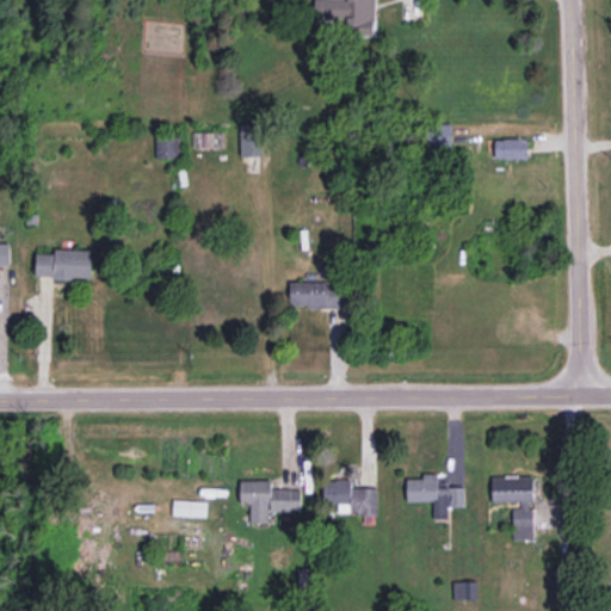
[(376,0),(351,0),(313,0),(314,20),(346,20),(345,35),(375,36),(376,0)]
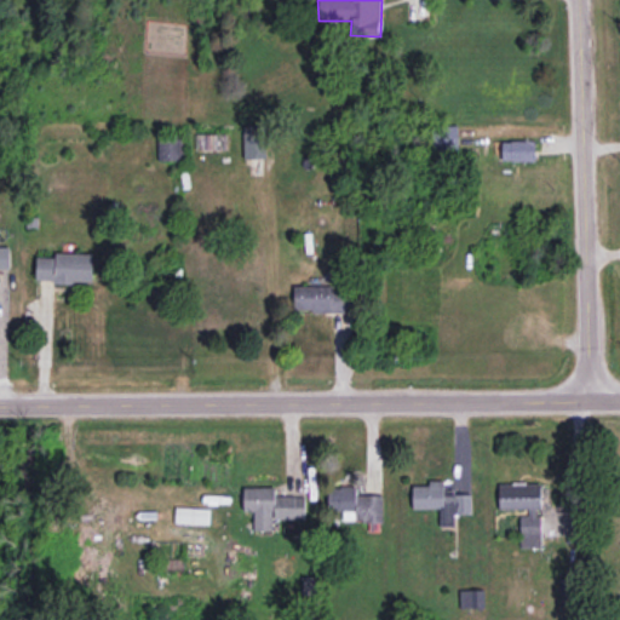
[(265,158),(264,125),(244,125),(245,158),(265,158)]
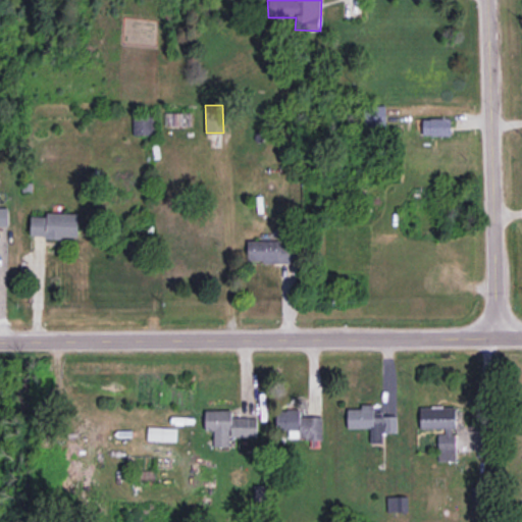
[(153,134),(152,115),(133,115),(134,135),(153,134)]
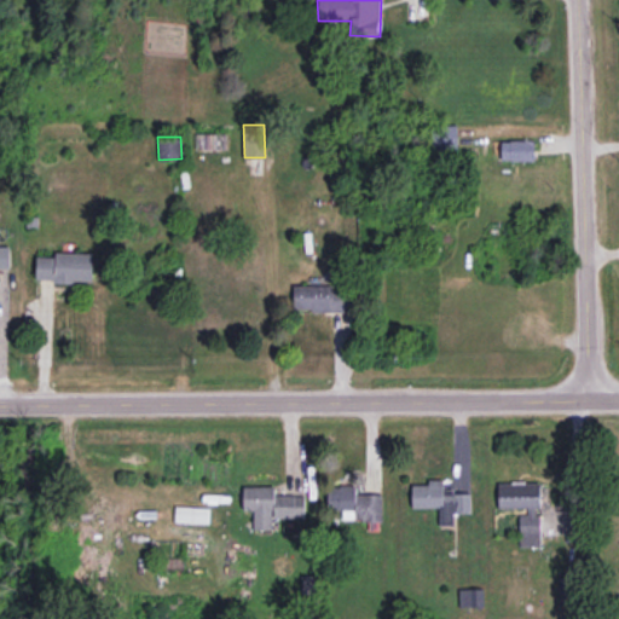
[(0,266),(10,267),(10,246),(0,246),(0,266)]
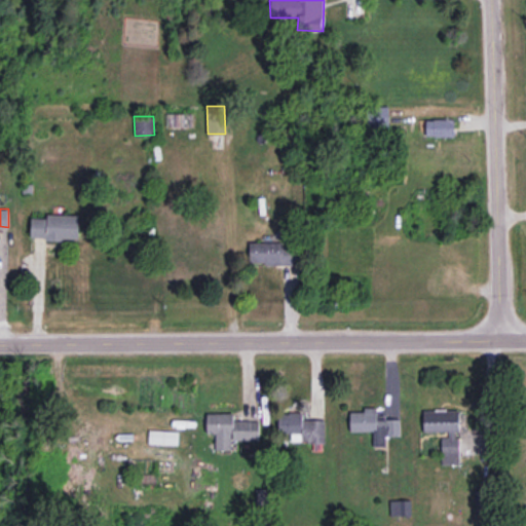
[(31,217),(30,238),(78,239),(79,215),(46,214),(46,218),(31,217)]
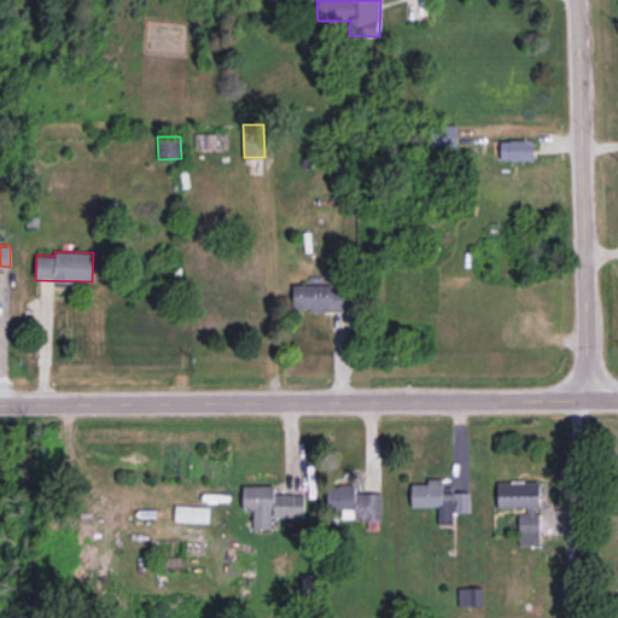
[(348,312),(349,286),(293,284),(293,309),(348,312)]
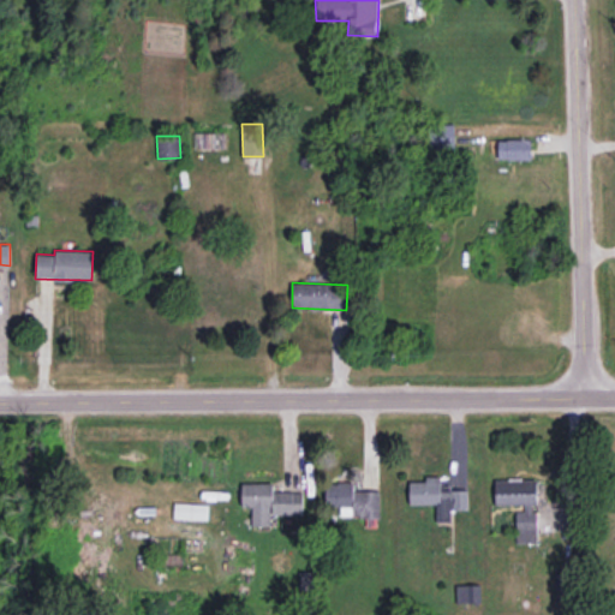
[(408,482),(410,503),(436,503),(437,521),(451,521),(451,509),(467,509),(467,489),(449,489),(449,485),(440,487),(440,476),(424,477),(424,481),(408,482)]
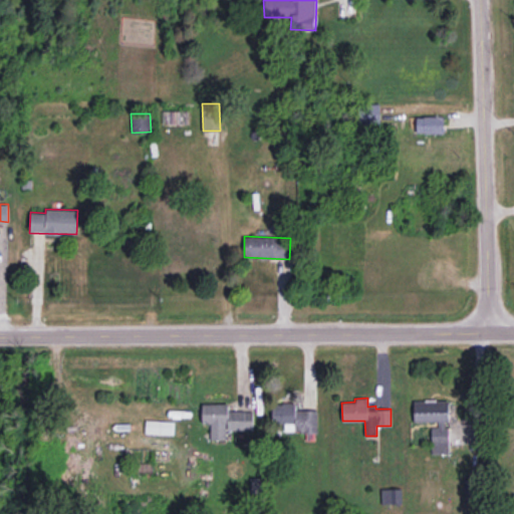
[(414,422),(448,421),(448,401),(413,402),(414,422)]
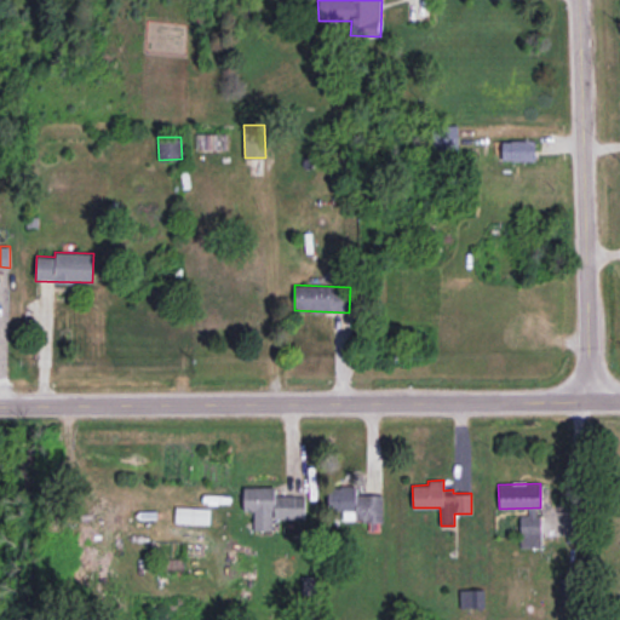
[(382,493),(356,494),(356,486),(328,487),(328,511),(355,510),(356,520),(373,518),(373,520),(383,518),(382,493)]
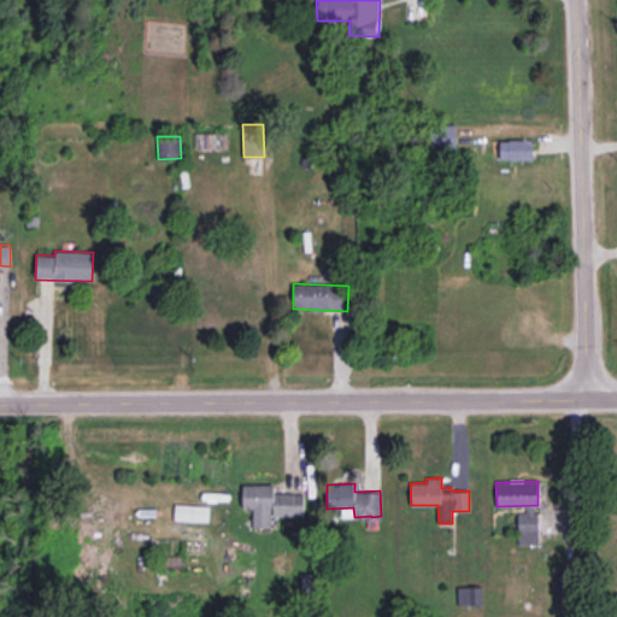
[(271,528),(271,516),(304,516),(304,493),(274,493),(274,485),(242,485),(242,507),(252,507),(252,528),(271,528)]
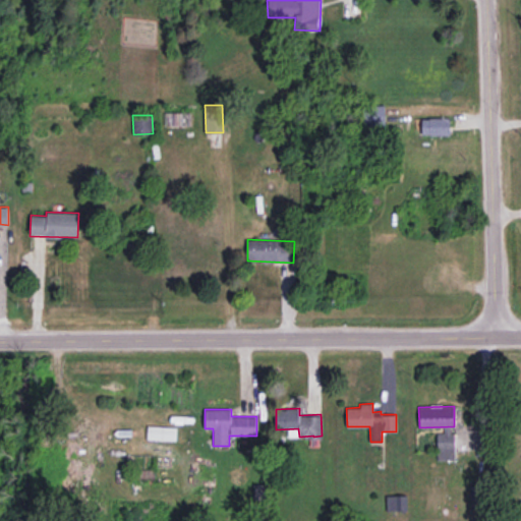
[(147,439),(176,440),(176,426),(148,425),(147,439)]
